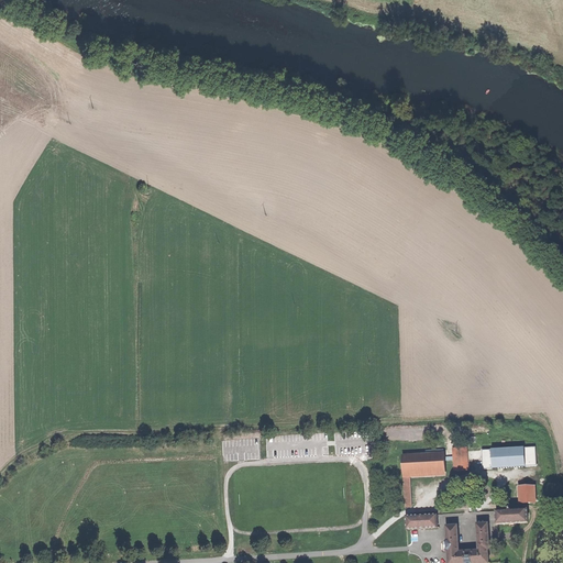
[(522,449),(523,467),(536,466),(534,448),(522,449)]
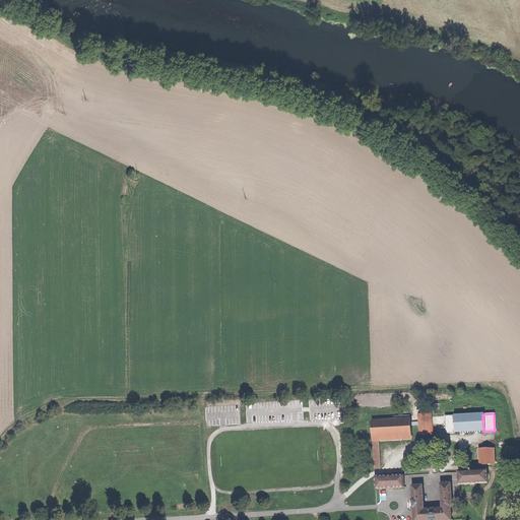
[(433,435),(431,414),(419,415),(420,436),(433,435)]
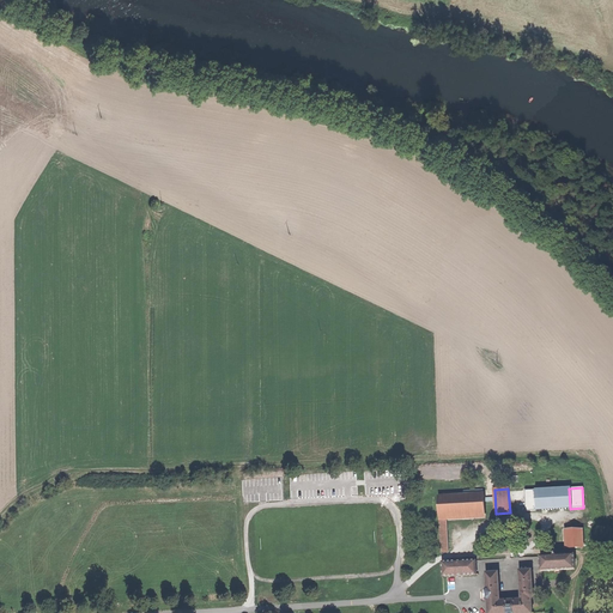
[(535,510),(570,509),(569,489),(534,491),(535,510)]
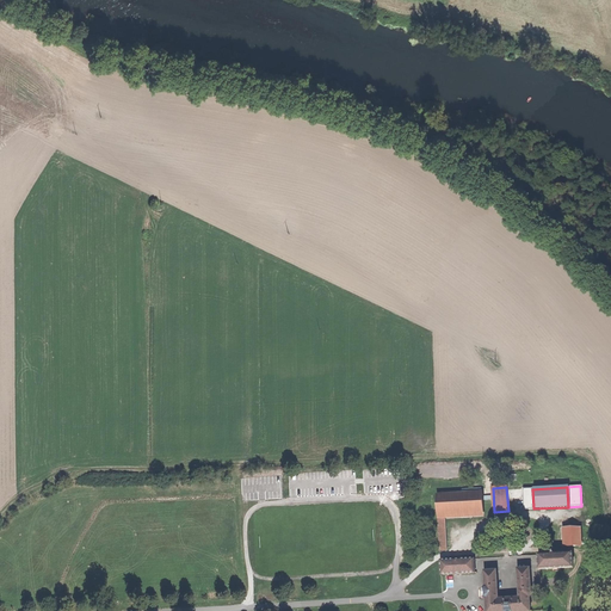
[(534,508),(532,489),(522,489),(523,510),(534,508)]
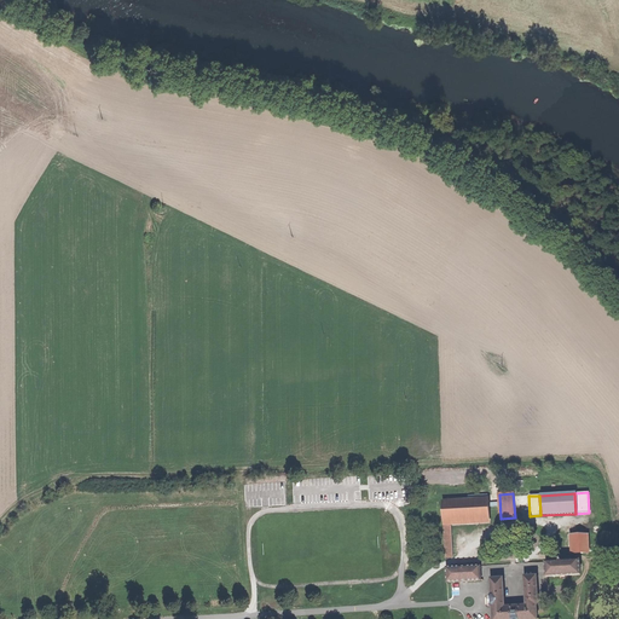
[(490,524),(489,499),(443,502),(444,526),(451,526),(490,524)]
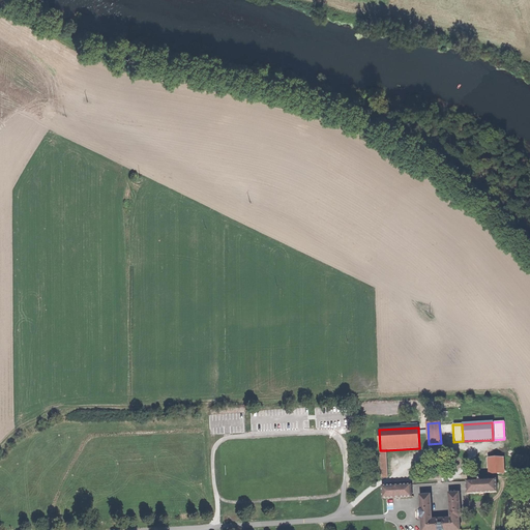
[(488,475),(505,474),(504,458),(487,459),(488,475)]
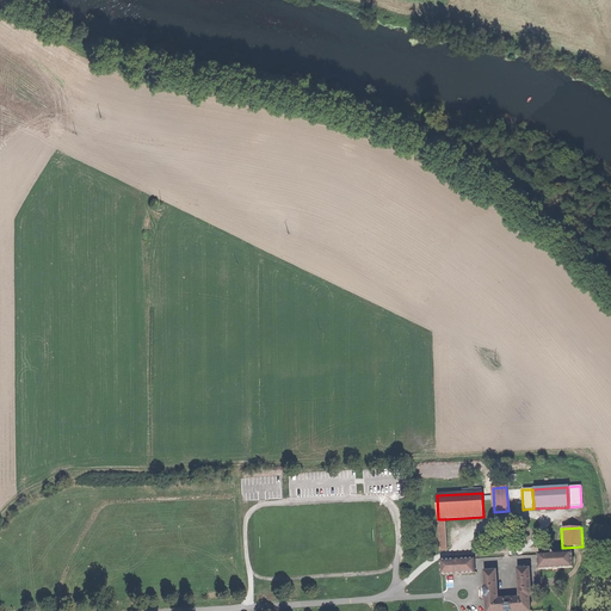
[(541,569),(572,567),(572,555),(541,557),(541,569)]
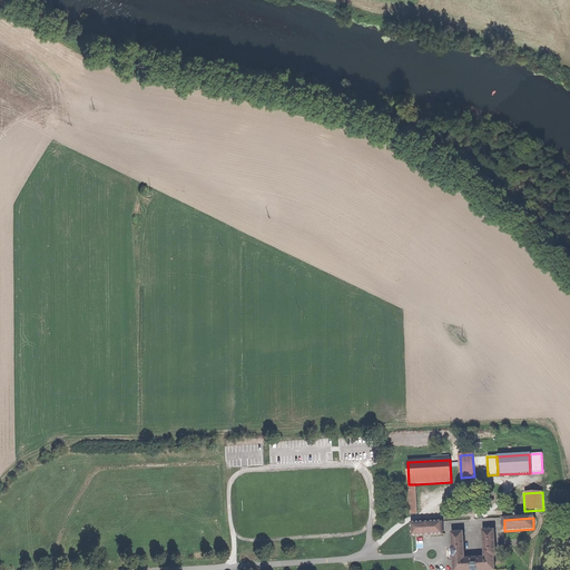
[(413,537),(442,534),(441,522),(412,524),(413,537)]
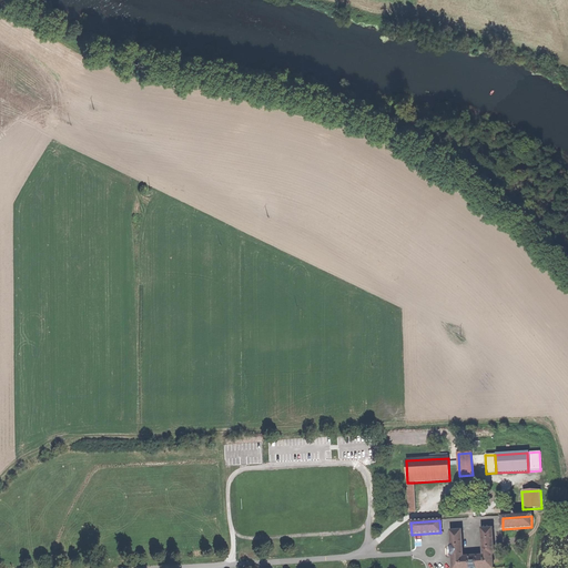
[(494,567),(492,529),(483,530),(484,555),(464,556),(462,531),(450,531),(453,567),(494,567)]
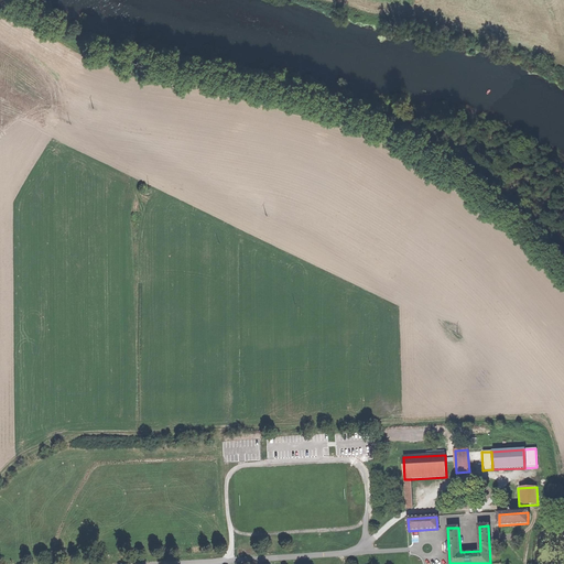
All buildings are outlined.
